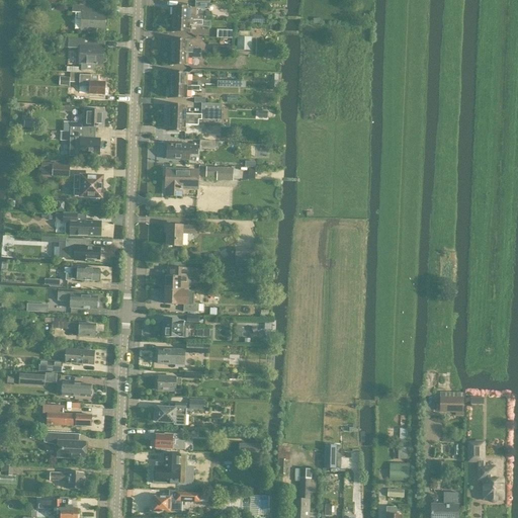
[(174,15),(174,19),(201,20),(202,16),(196,16),(196,9),(207,9),(209,12),(211,12),(212,10),(212,8),(211,6),(211,4),(195,3),(195,8),(173,7),(172,15),(174,15)]
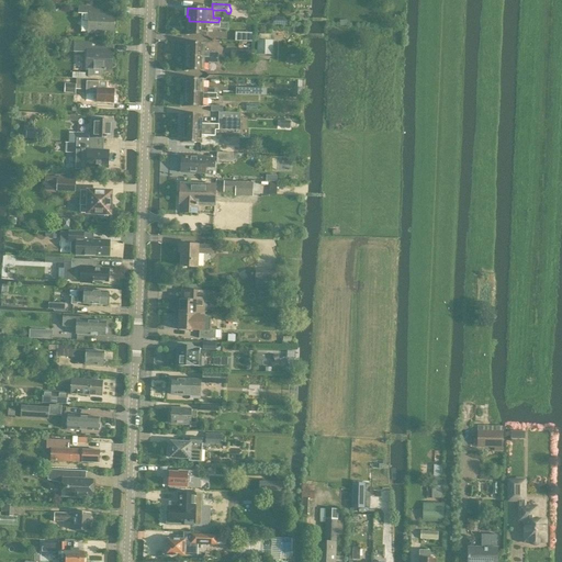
[(78,7),(78,14),(88,14),(87,34),(113,35),(113,34),(112,34),(113,31),(113,17),(114,17),(114,14),(103,13),(98,13),(98,8),(98,7),(78,6),(78,7)]
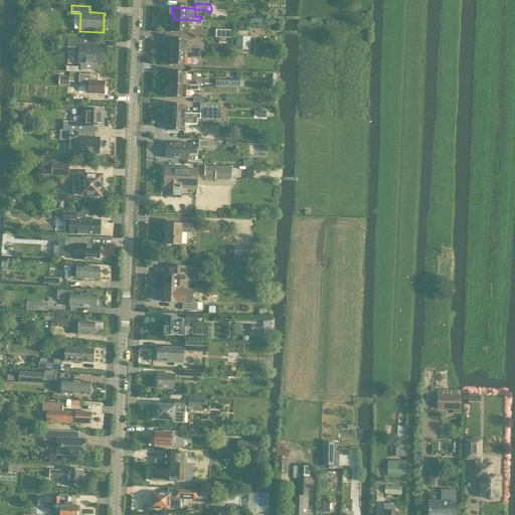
[(188,33),(188,26),(193,26),(195,26),(195,27),(209,27),(209,21),(200,21),(200,20),(173,19),(173,23),(171,23),(171,33),(188,33)]
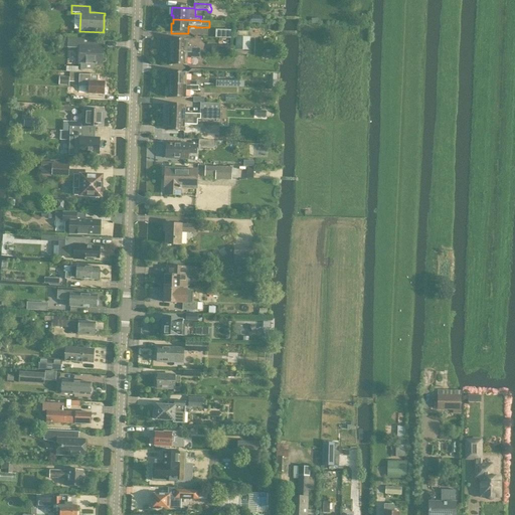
[(231,30),(215,30),(214,38),(230,39),(231,30)]
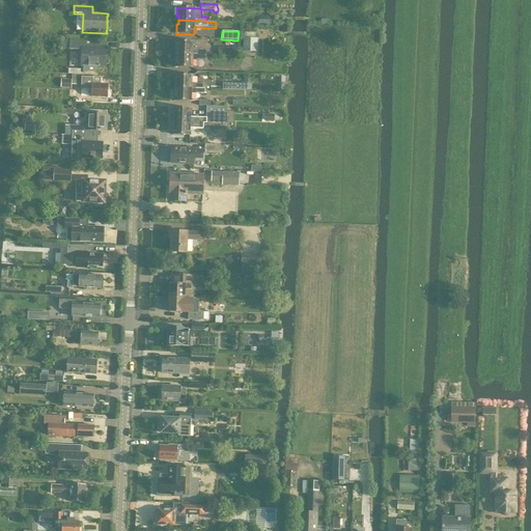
[(243,38),(243,52),(257,52),(258,38),(255,38),(245,38),(243,38)]
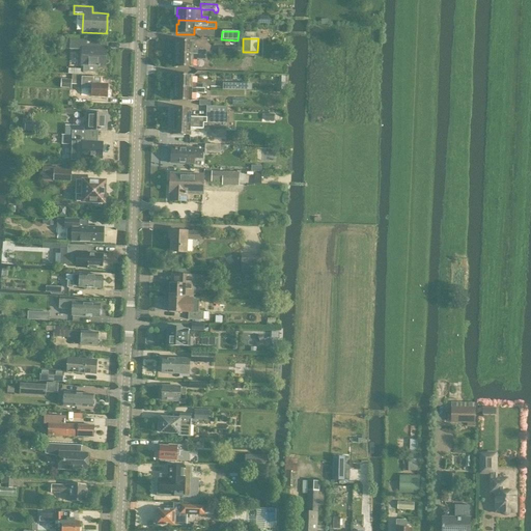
[(70,49),(70,50),(81,50),(81,51),(81,65),(80,65),(80,66),(83,66),(83,73),(96,74),(98,67),(105,67),(105,66),(106,51),(106,50),(90,49),(90,43),(71,42),(70,49)]
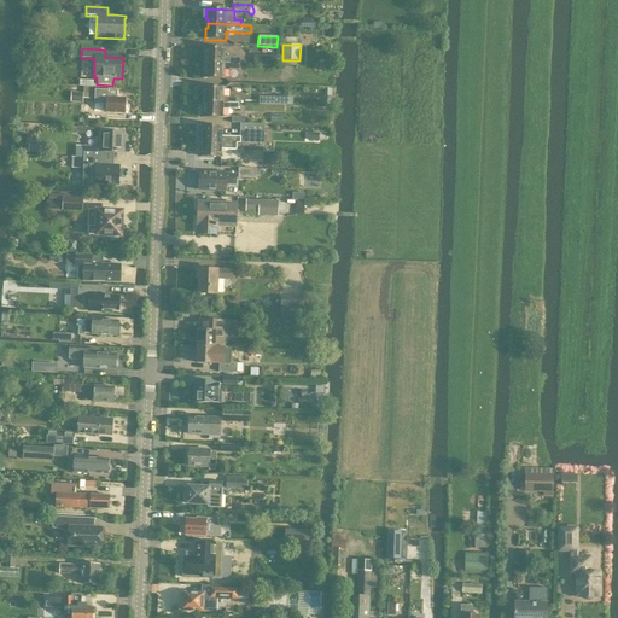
[(204,50),(204,59),(207,59),(207,63),(239,64),(239,59),(225,58),(225,50),(204,50)]
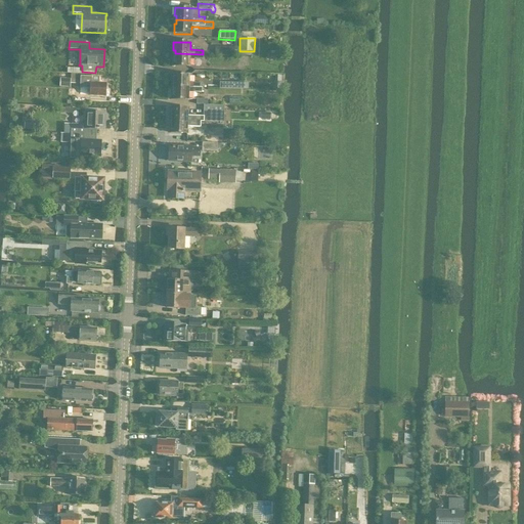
[(234,47),(215,46),(215,55),(234,56),(234,47)]
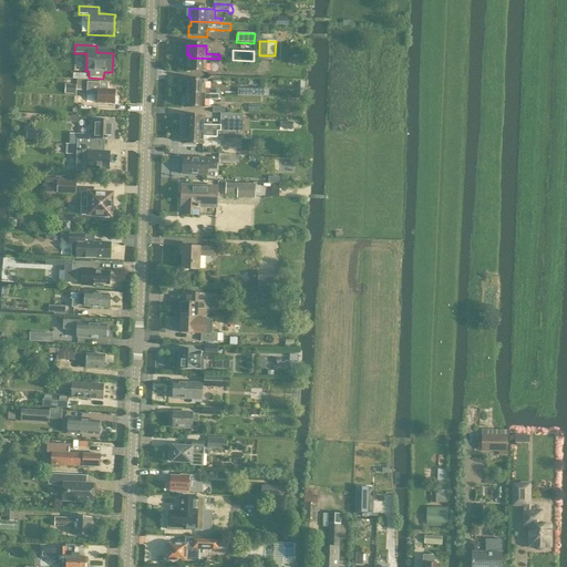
[(219,64),(219,59),(189,58),(188,63),(187,63),(186,72),(205,73),(205,65),(210,65),(210,64),(219,64)]
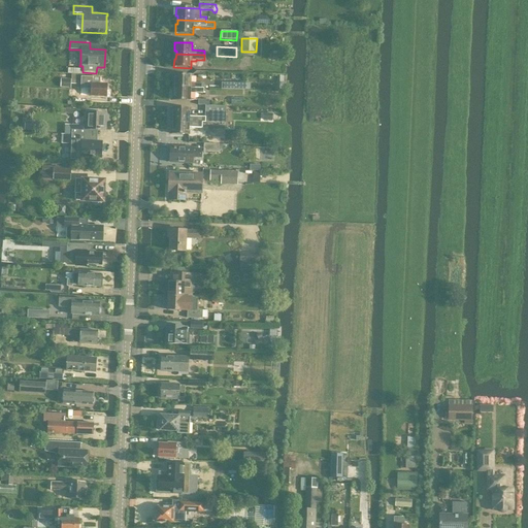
[(68,68),(67,74),(71,74),(71,79),(70,84),(77,85),(77,74),(80,74),(80,69),(68,68)]
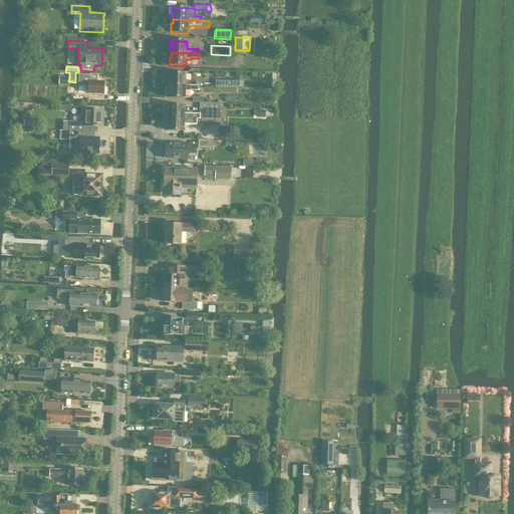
[(171,82),(171,85),(198,86),(198,83),(190,82),(186,82),(186,74),(169,73),(169,82),(171,82)]
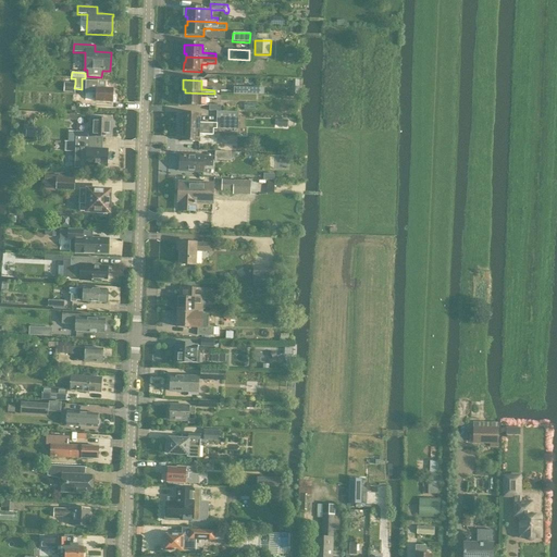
[(74,88),(75,84),(64,83),(63,93),(74,93),(74,88)]
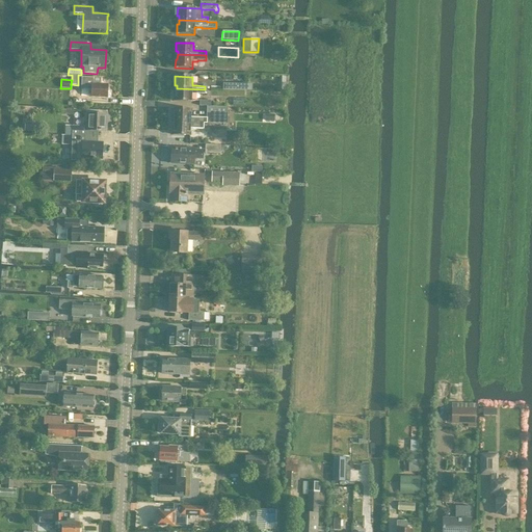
[(92,79),(82,79),(81,90),(91,91),(91,98),(107,99),(107,86),(92,85),(92,79)]
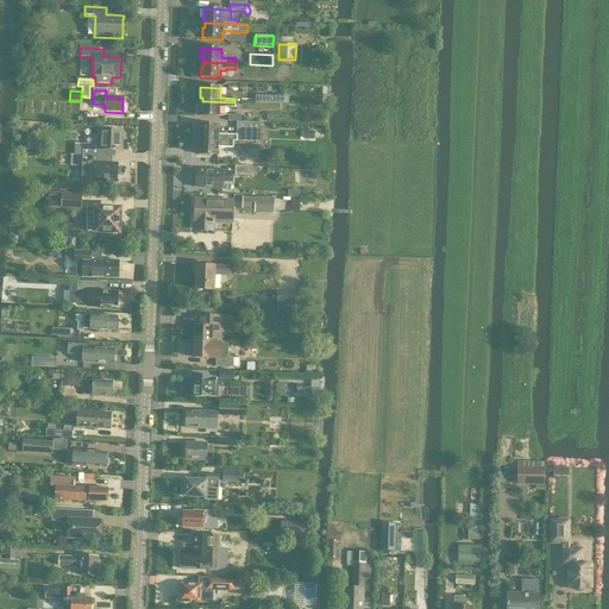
[(219,117),(219,108),(234,108),(234,102),(202,101),(201,107),(200,107),(199,117),(219,117)]
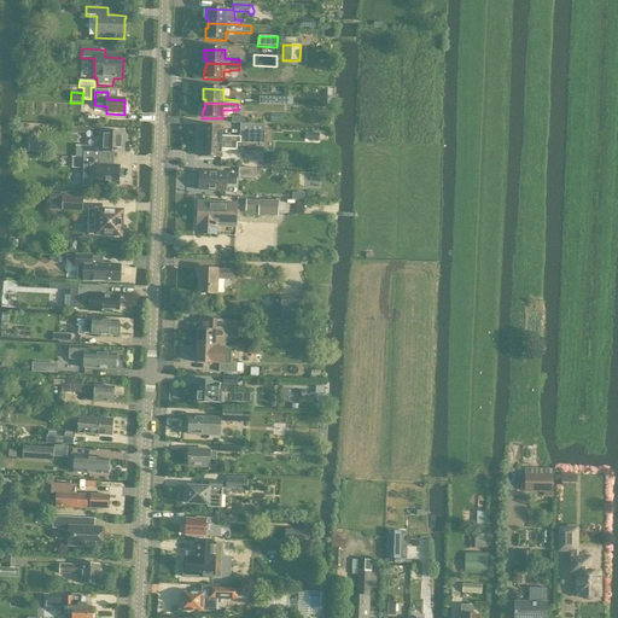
[(240,138),(239,138),(225,138),(225,141),(221,140),(222,128),(202,128),(200,138),(203,138),(203,149),(200,147),(200,158),(221,158),(221,149),(223,149),(223,150),(235,150),(235,144),(264,145),(264,124),(245,123),(240,123),(240,138)]
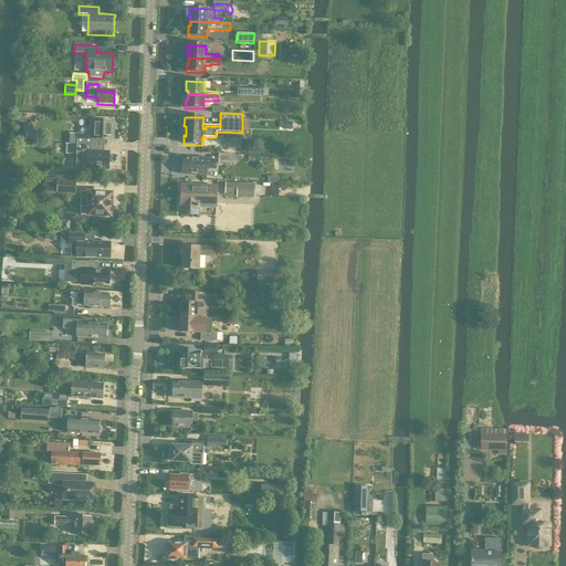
[(70,134),(70,144),(76,144),(76,145),(95,146),(96,140),(113,140),(114,140),(115,132),(115,130),(116,130),(116,129),(116,124),(115,123),(92,122),(92,135),(77,134),(70,134)]
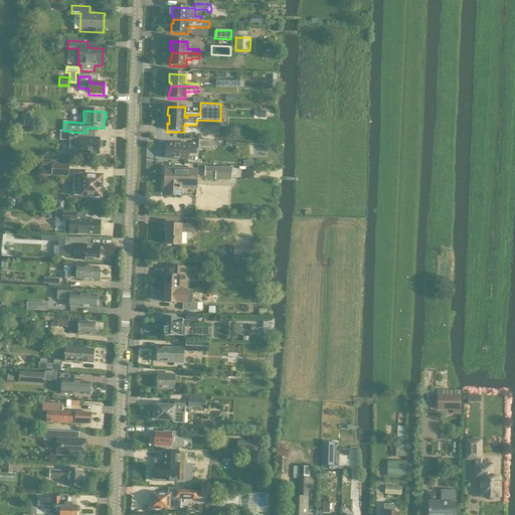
[(60,131),(59,140),(69,140),(69,141),(80,141),(80,142),(79,154),(91,155),(91,156),(93,156),(93,155),(99,155),(100,140),(87,139),(87,133),(69,132),(69,131),(63,131),(62,131),(60,131)]
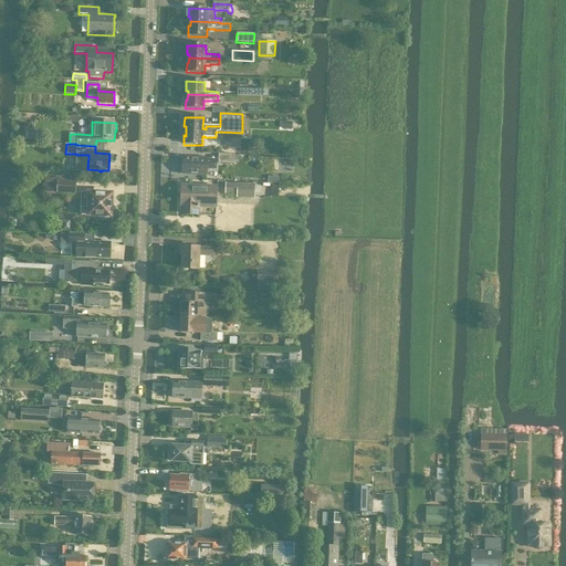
[(218,163),(234,164),(234,163),(234,155),(218,154),(218,163)]
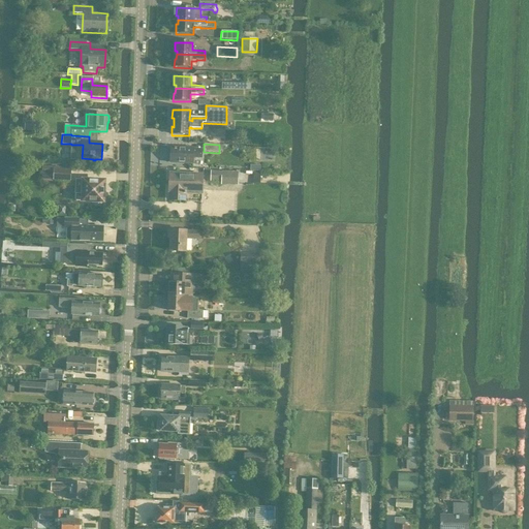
[(175,149),(172,149),(170,163),(193,163),(193,158),(201,159),(201,150),(194,150),(177,149),(175,149)]
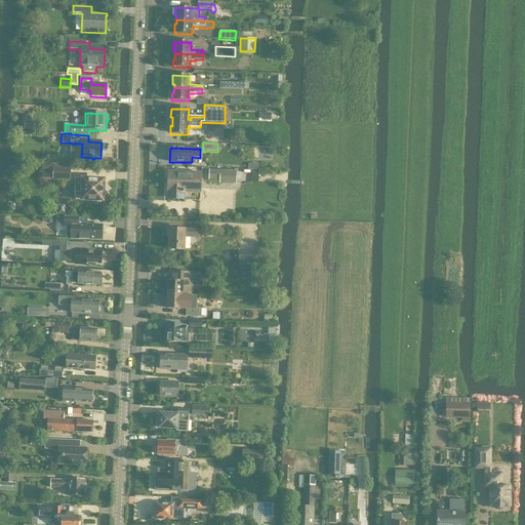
[(42,165),(41,179),(53,180),(53,179),(70,179),(71,169),(53,168),(53,166),(42,165)]
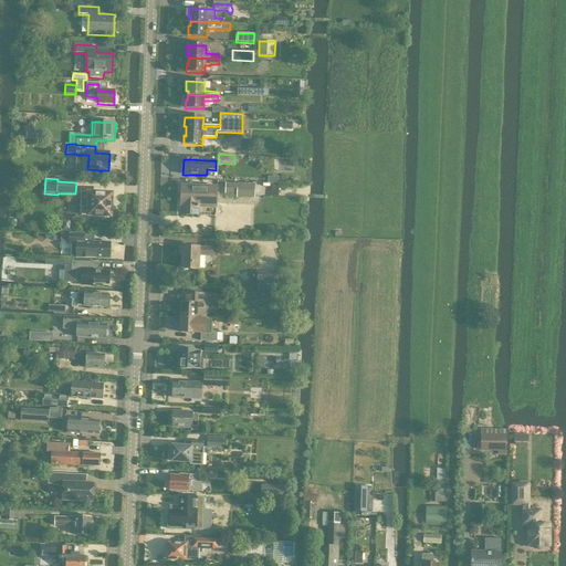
[(254,185),(224,182),(224,195),(237,195),(237,197),(254,198),(254,185)]
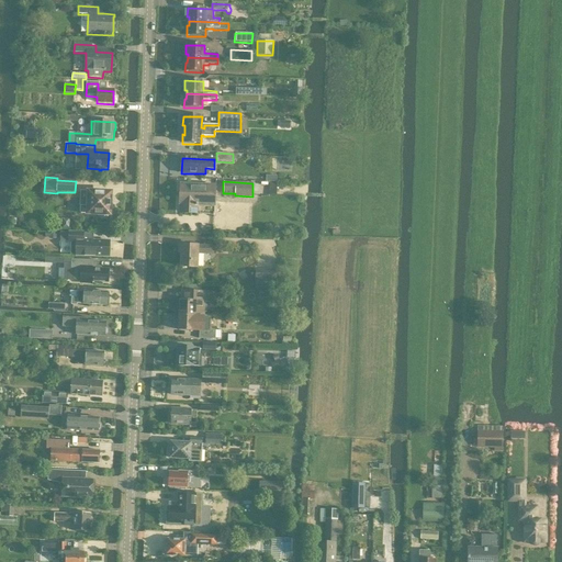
[(215,187),(180,186),(180,204),(186,205),(186,213),(197,214),(202,205),(214,205),(215,187)]
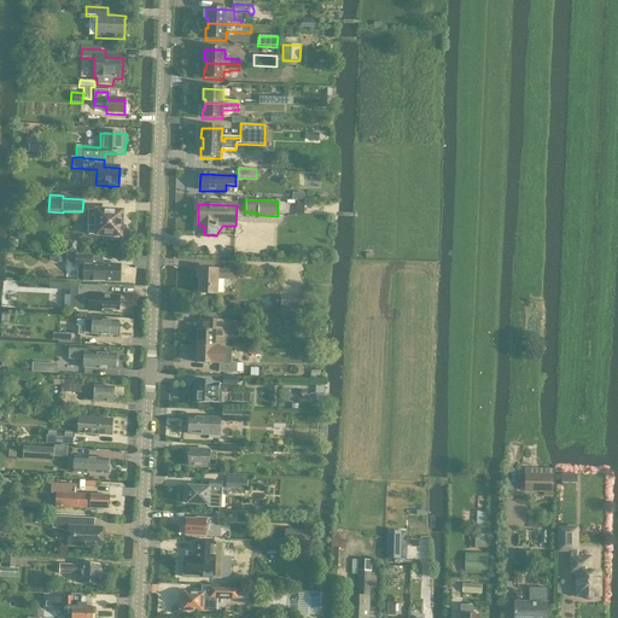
[(121,214),(88,213),(88,235),(109,237),(109,240),(110,242),(116,242),(117,239),(117,237),(121,237),(121,222),(123,221),(123,216),(121,215),(121,214)]
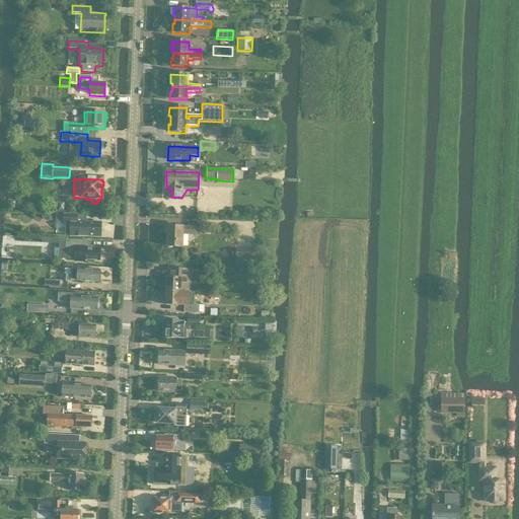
[(65,236),(70,236),(100,237),(100,234),(101,233),(102,227),(100,226),(101,223),(77,222),(77,215),(64,215),(56,215),(56,222),(63,223),(63,224),(66,224),(65,236)]
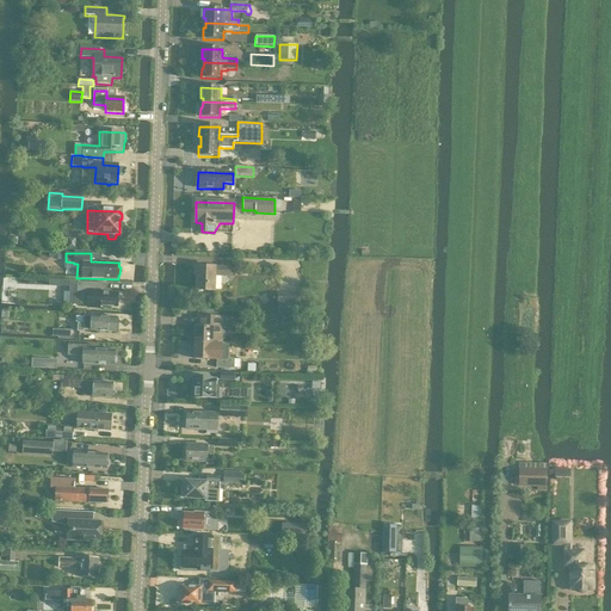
[(214,291),(215,276),(229,277),(229,269),(196,267),(196,276),(197,276),(197,291),(214,291)]
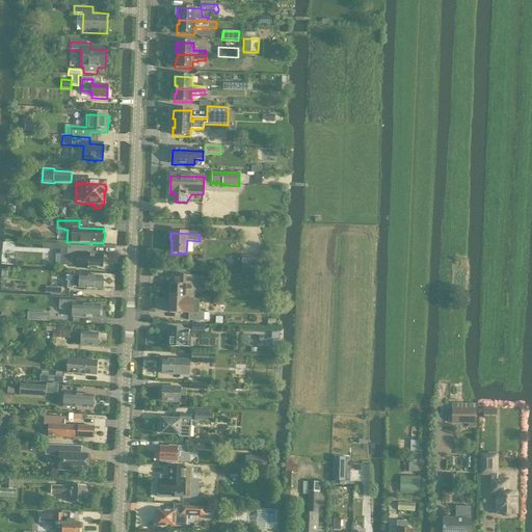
[(68,245),(67,266),(68,266),(77,266),(77,268),(85,269),(86,267),(102,268),(102,265),(104,264),(104,260),(103,259),(103,257),(95,256),(95,254),(91,254),(92,246),(68,245)]
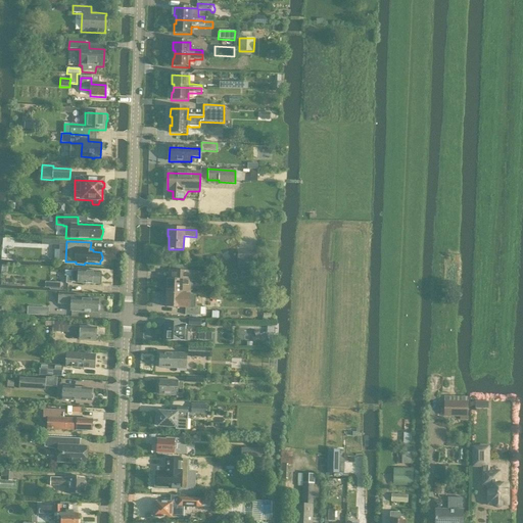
[(238,257),(237,266),(256,267),(256,255),(256,253),(242,253),(242,257),(238,257)]
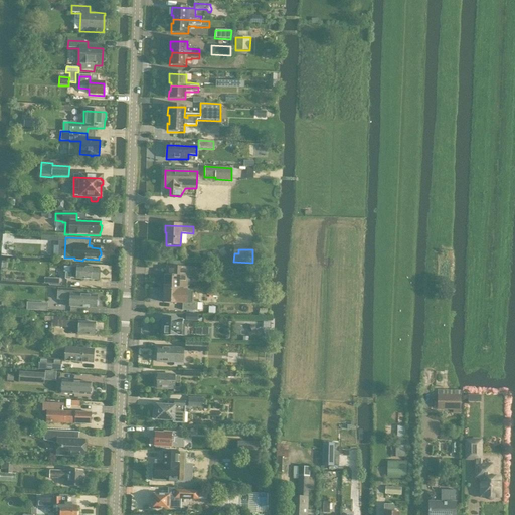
[(164,289),(179,290),(187,290),(187,286),(189,286),(190,280),(187,280),(188,277),(197,278),(197,268),(184,268),(184,263),(174,262),(174,267),(173,276),(165,276),(164,289)]
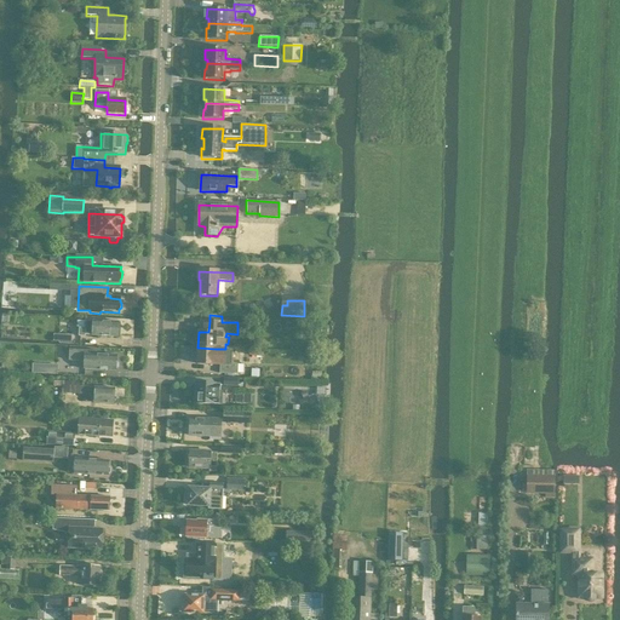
[(85,336),(95,336),(118,338),(118,323),(84,321),(84,328),(79,328),(78,337),(84,337),(85,336)]
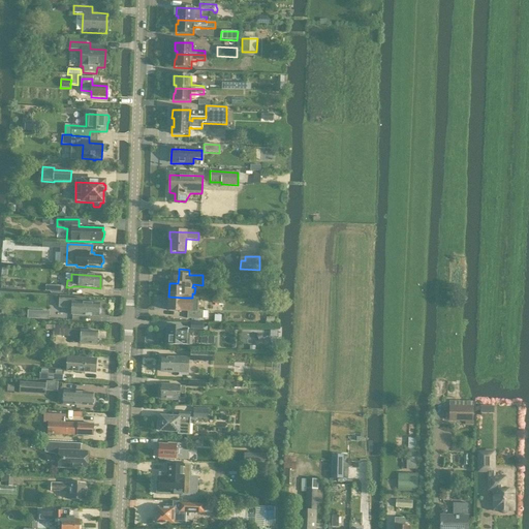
[(183,311),(184,298),(168,297),(167,311),(183,311)]
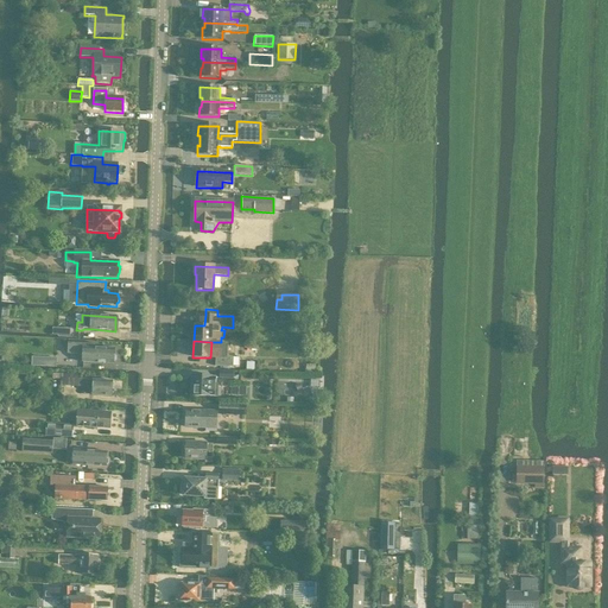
[(82,362),(94,363),(113,365),(113,362),(114,362),(115,361),(116,358),(115,356),(114,356),(114,349),(95,348),(96,344),(68,343),(68,356),(82,358),(82,362)]
